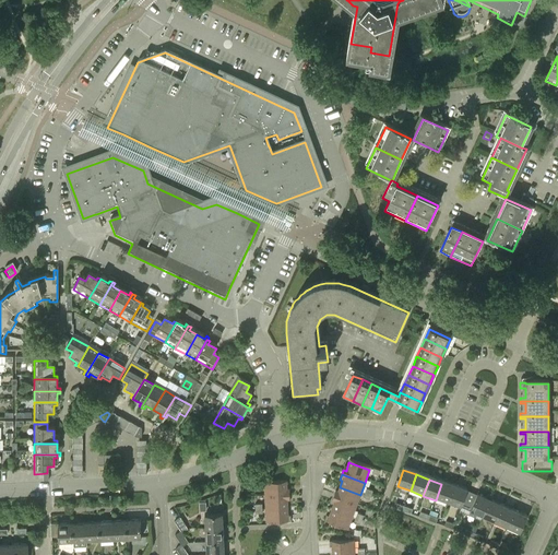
[(454,488),(441,484),(436,500),(448,505),(454,488)]
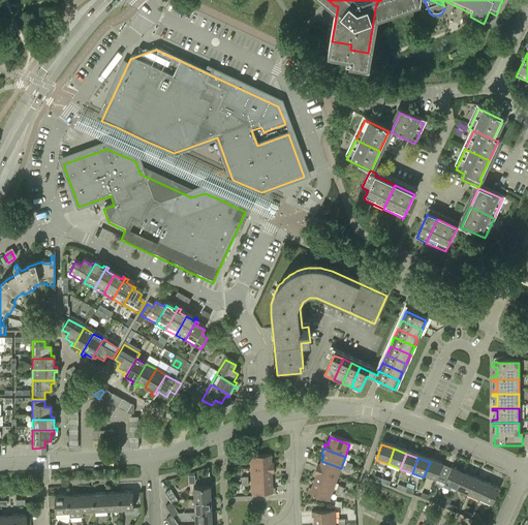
[(249,460),(250,472),(273,471),(273,466),(271,466),(270,459),(249,460)]
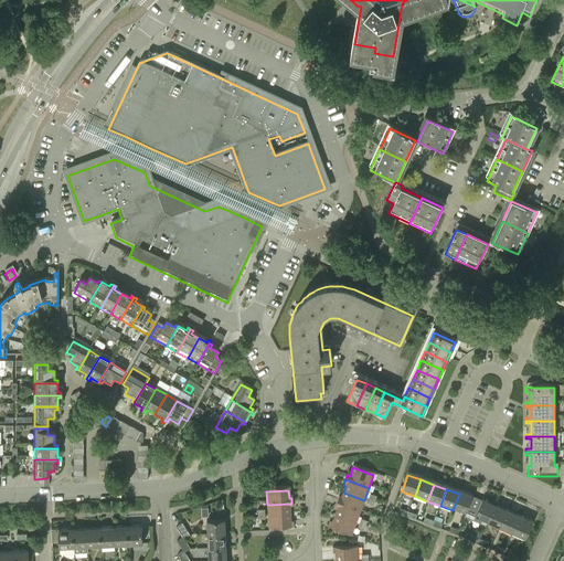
[(360,514),(364,500),(343,493),(340,500),(338,499),(337,505),(360,514)]
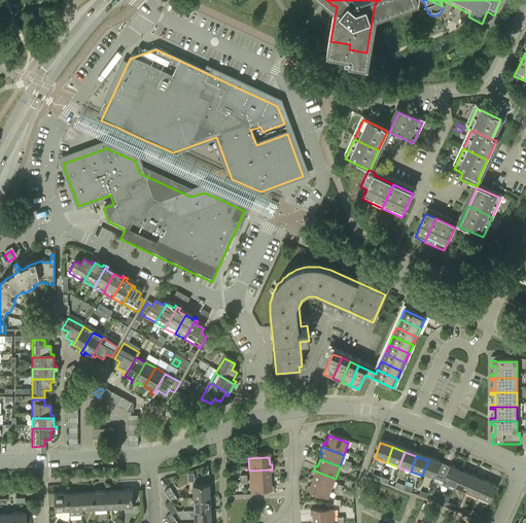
[(434,480),(436,475),(441,464),(428,460),(422,476),(434,480)]
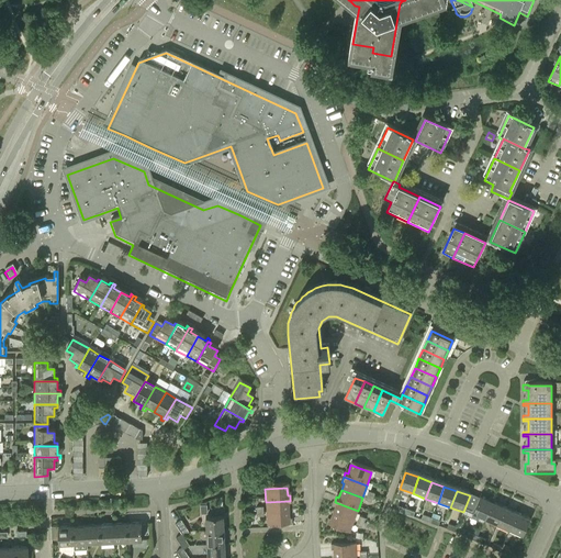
[(483,526),(485,522),(492,505),(480,500),(475,511),(466,506),(463,512),(462,517),(483,526)]
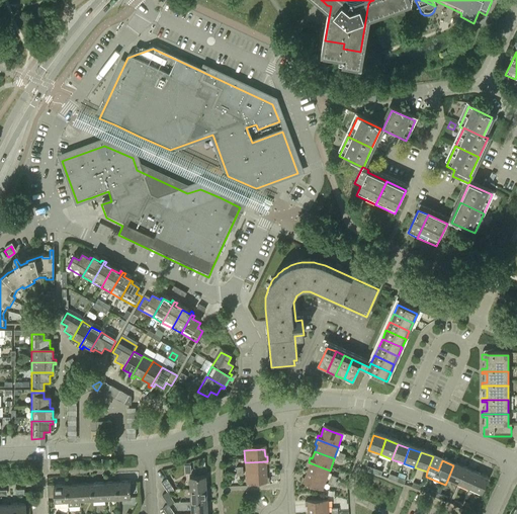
[(245,462),(245,475),(265,474),(265,466),(267,466),(267,461),(245,462)]
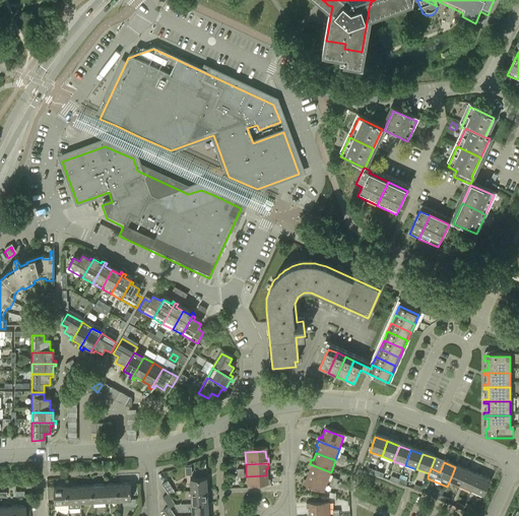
[(327,484),(331,472),(310,464),(308,468),(310,469),(308,476),(327,484)]
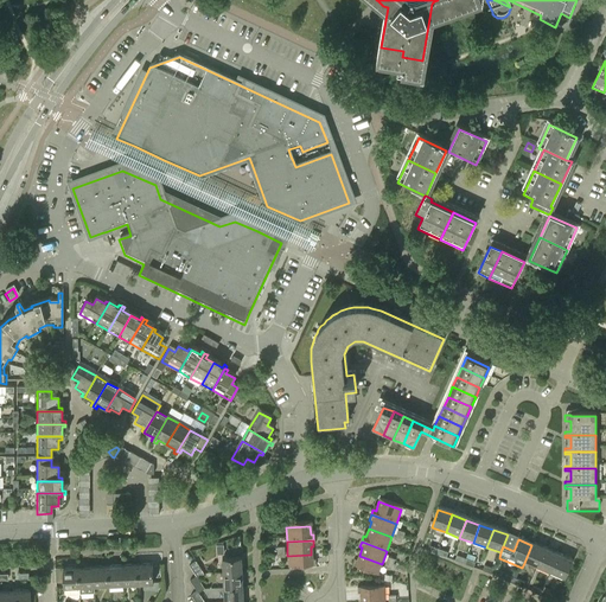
[(544,551),(531,545),(524,563),(537,569),(544,551)]
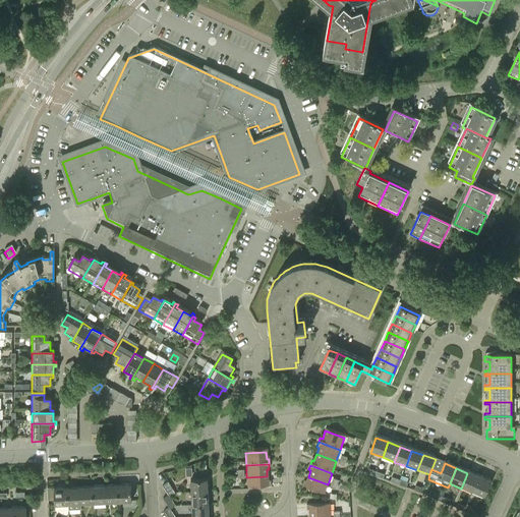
[(467,473),(461,489),(472,494),(479,478),(467,473)]
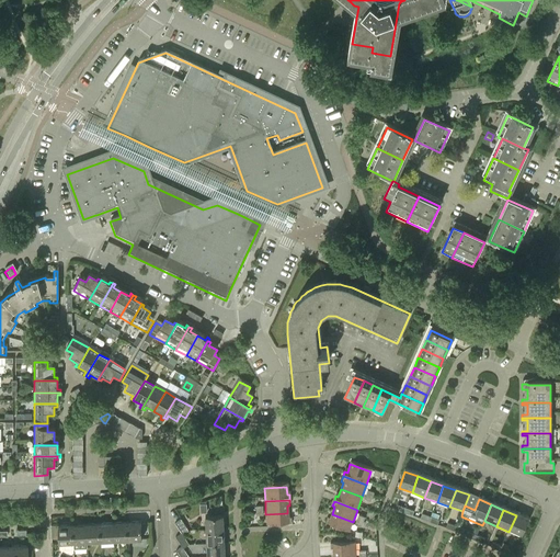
[(287,513),(265,514),(266,527),(290,526),(290,521),(288,521),(287,513)]
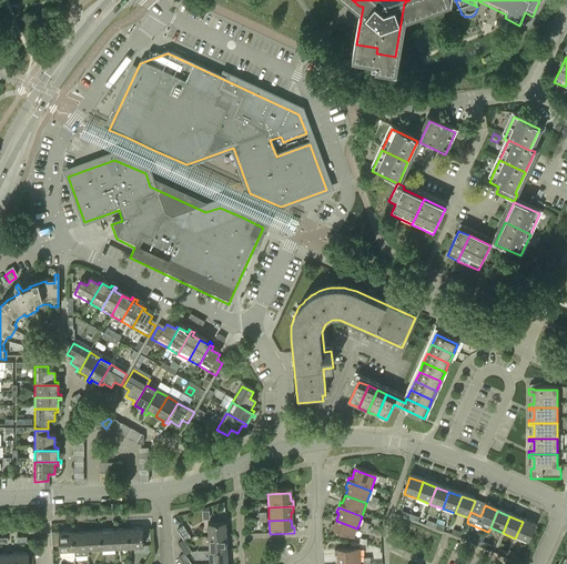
[(353,541),(357,529),(336,521),(333,529),(331,527),(328,533),(353,541)]
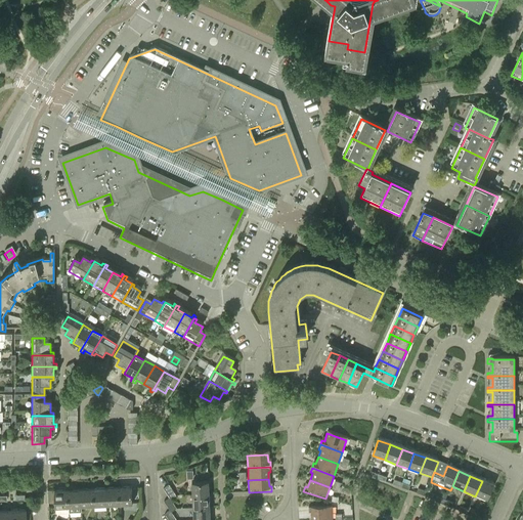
[(493,487),(482,481),(475,496),(487,502),(493,487)]
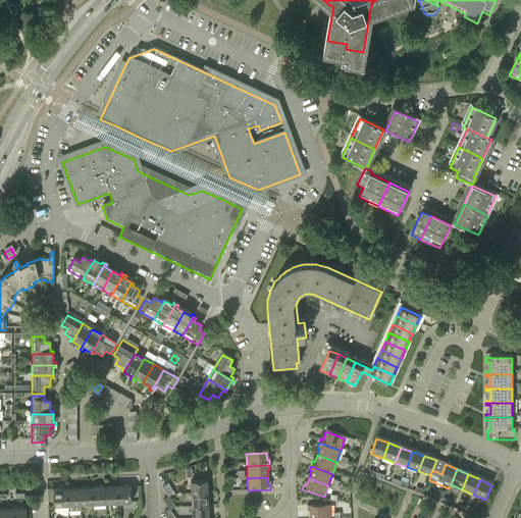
[(190,483),(191,496),(207,496),(207,482),(190,483)]
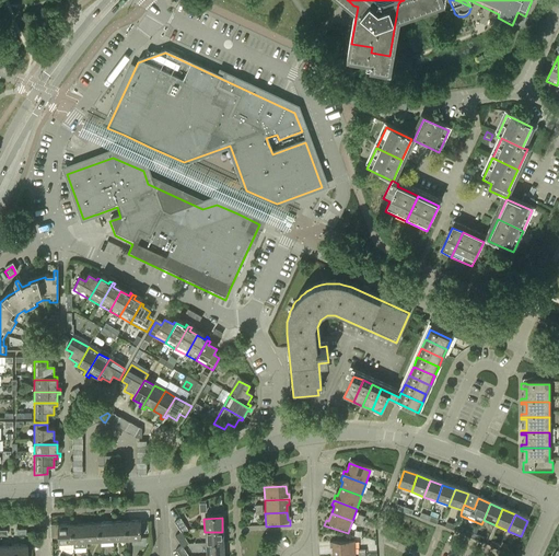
[(174,525),(181,535),(182,537),(187,533),(179,522),(174,525)]
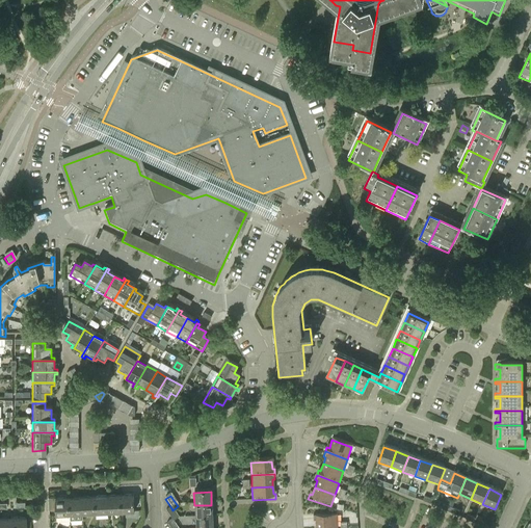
[(107,516),(120,516),(120,498),(106,499),(107,516)]
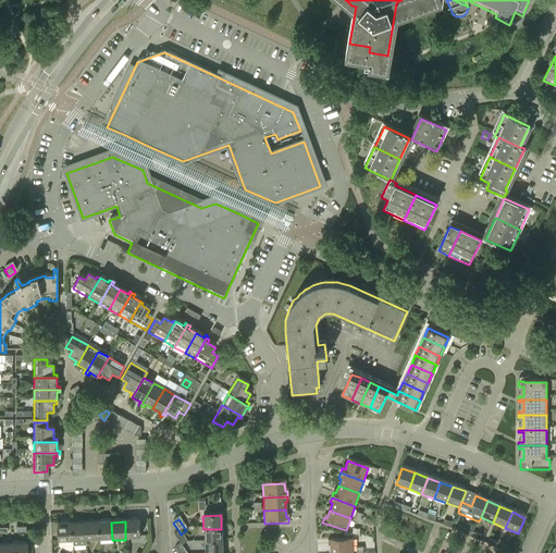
[(125,521),(125,540),(139,539),(138,521),(125,521)]
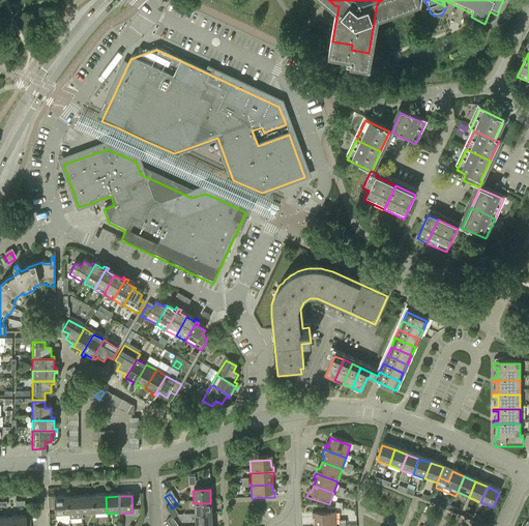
[(94,515),(107,514),(106,497),(93,498),(94,515)]
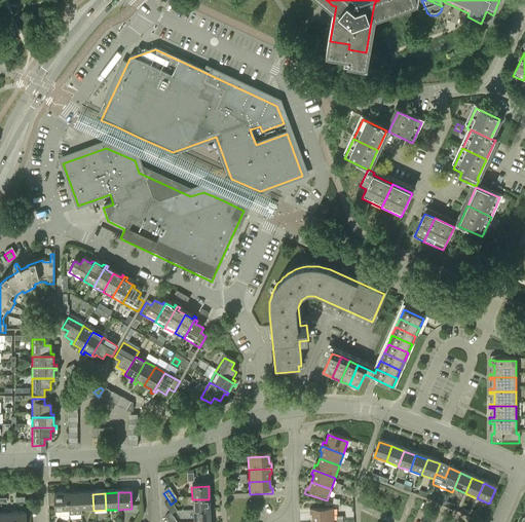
[(68,512),(80,511),(79,494),(67,495),(68,512)]
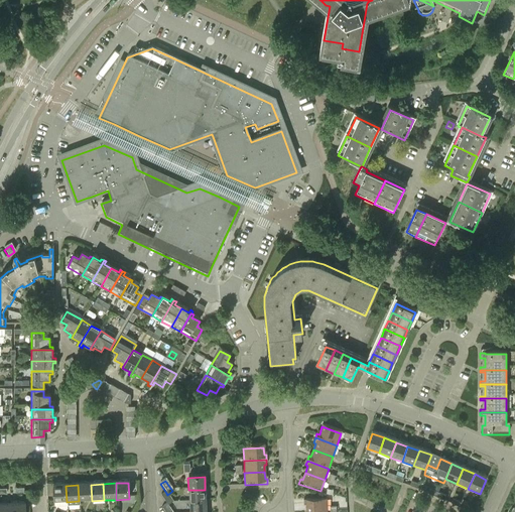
[(79,501),(92,501),(91,485),(78,485),(79,501)]
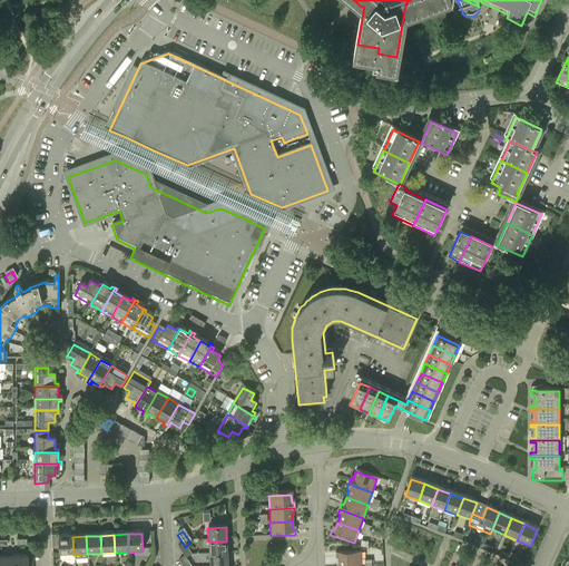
[(75,562),(74,555),(72,537),(59,537),(60,563),(75,562)]
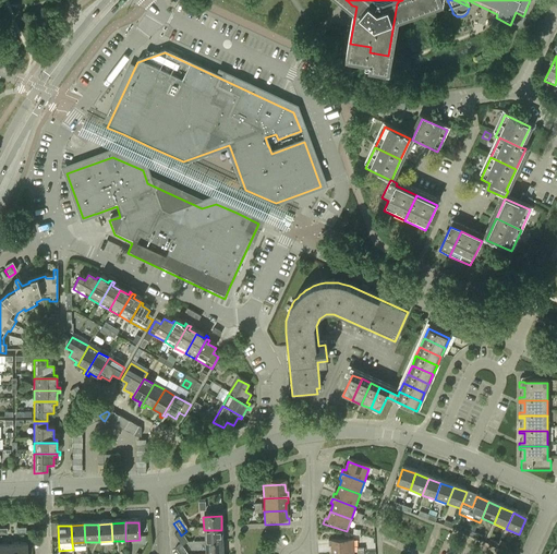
[(222,543),(221,530),(204,530),(204,544),(222,543)]
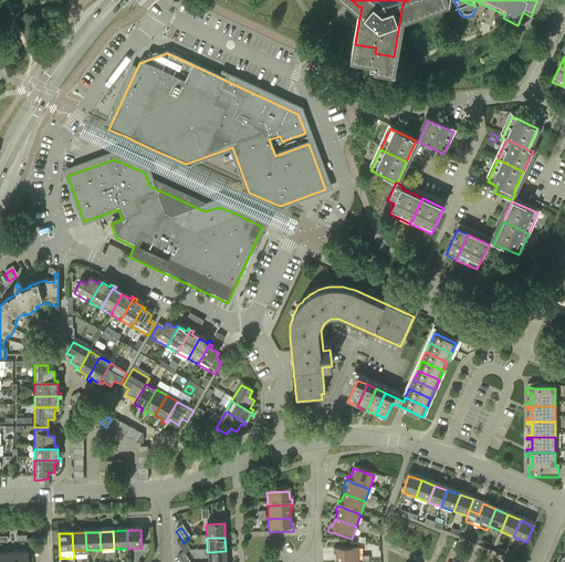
[(190,553),(184,543),(182,541),(176,545),(182,555),(184,557),(190,553)]
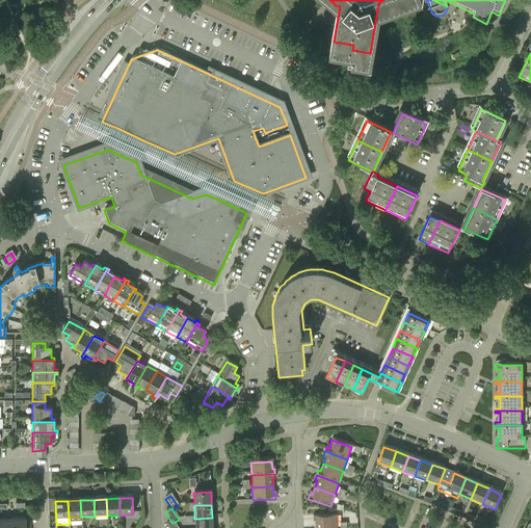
[(194,519),(195,527),(213,527),(212,518),(194,519)]
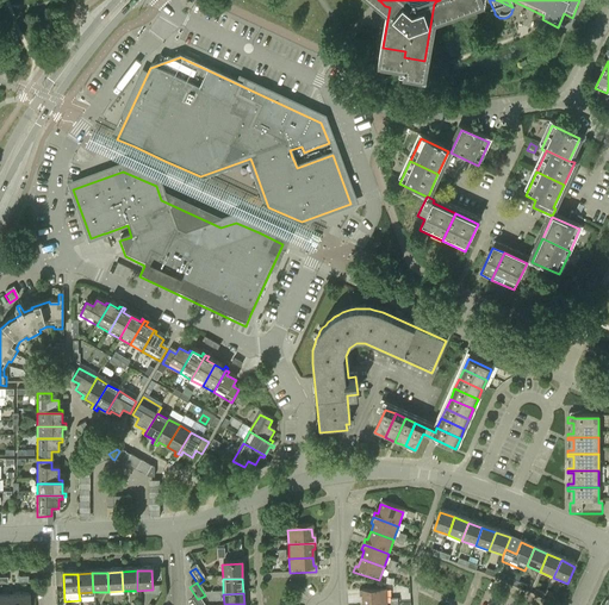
[(386,604),(385,593),(358,594),(359,600),(361,600),(361,604),(386,604)]
